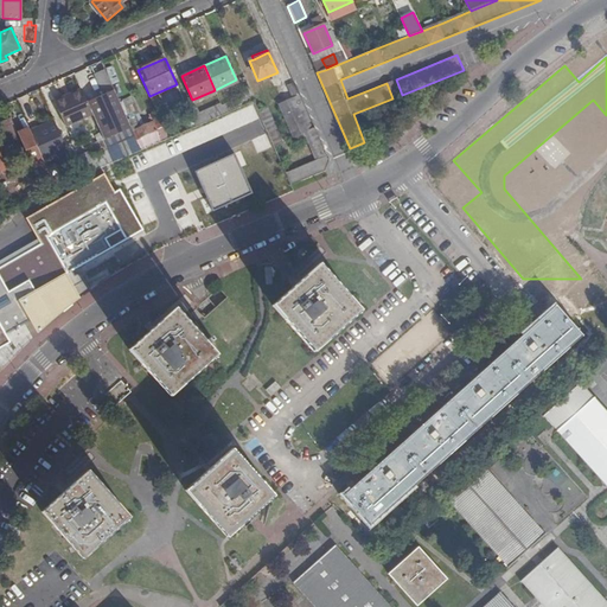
[(109,151),(115,163),(142,151),(106,71),(95,76),(103,95),(87,102),(93,114),(109,151)]
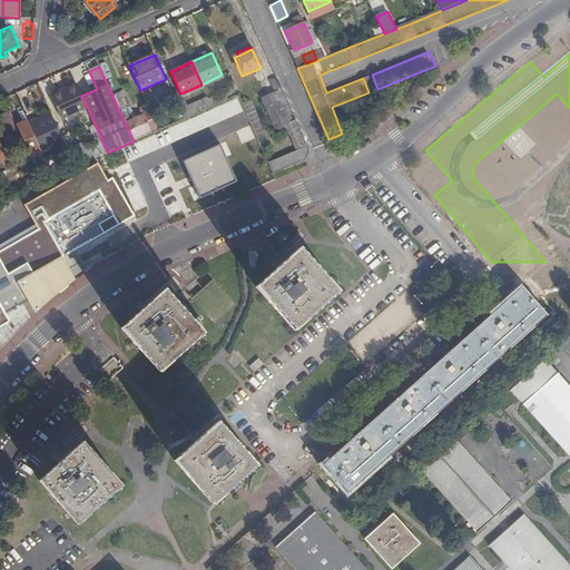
[(372,75),(363,78),(369,92),(377,89),(372,75)]
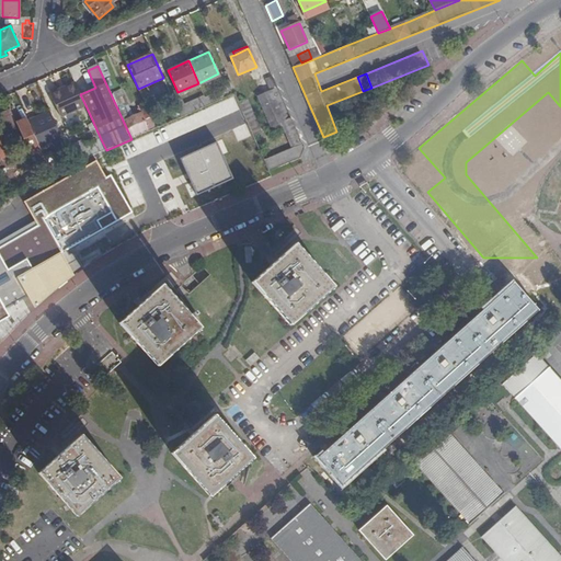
[(295,121),(276,79),(268,82),(273,94),(262,100),(275,129),(295,121)]
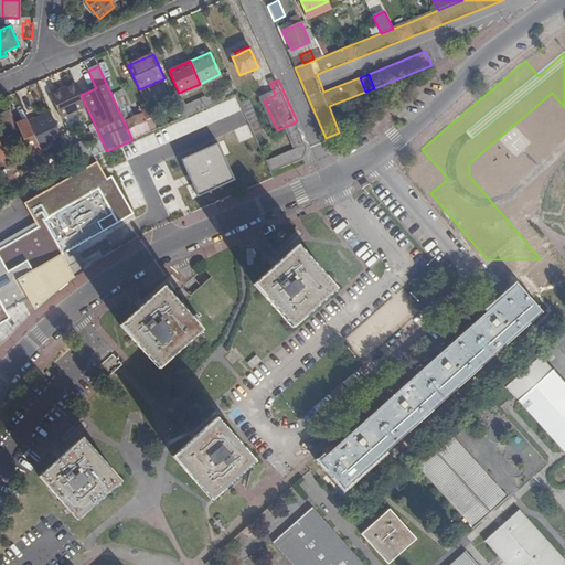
[(61,117),(86,106),(81,95),(76,84),(51,95),(61,117)]
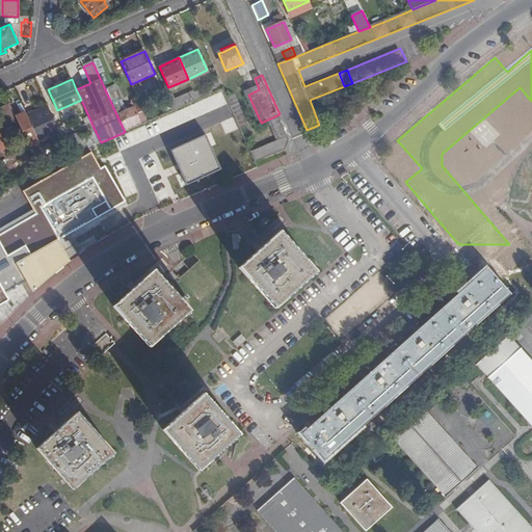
[(151,145),(225,115),(218,97),(143,127),(151,145)]
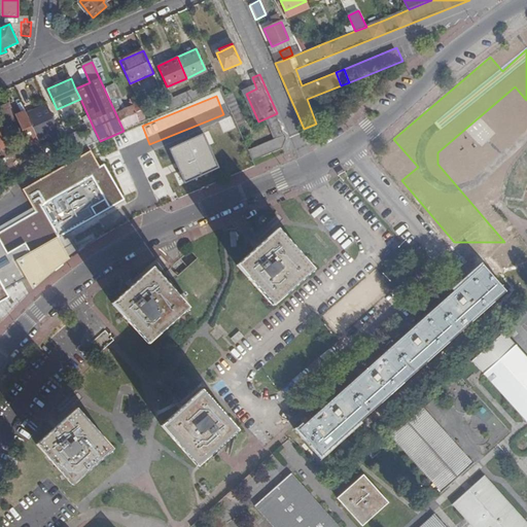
[(8,124),(18,119),(9,102),(0,106),(8,124)]
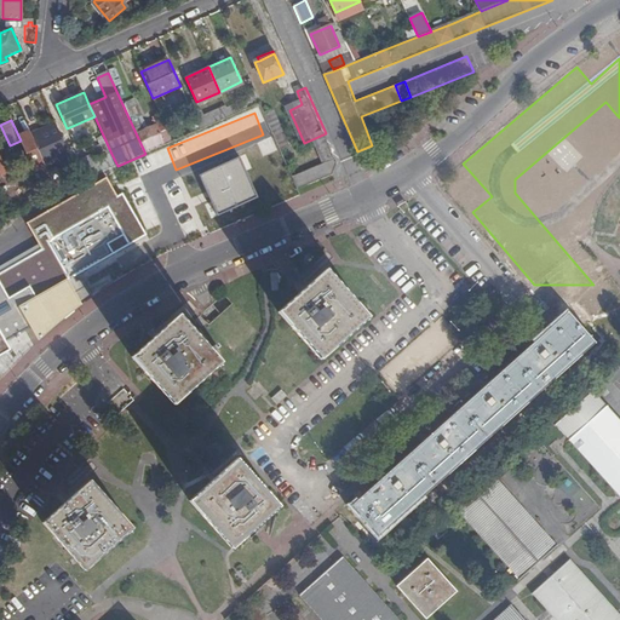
[(28,158),(35,172),(70,156),(56,124),(32,135),(39,153),(28,158)]
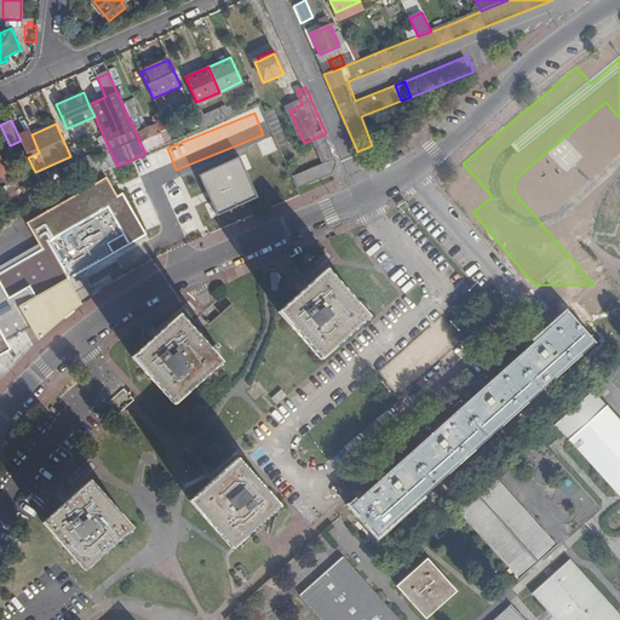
[(143,142),(160,135),(156,125),(138,133),(143,142)]
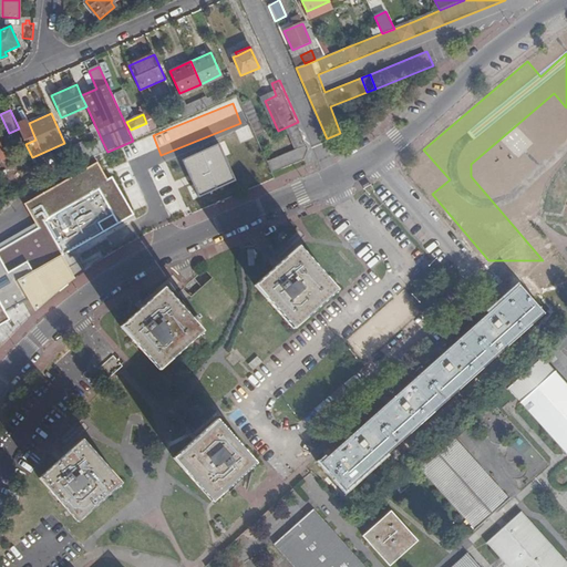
[(150,130),(146,123),(131,130),(133,136),(150,130)]
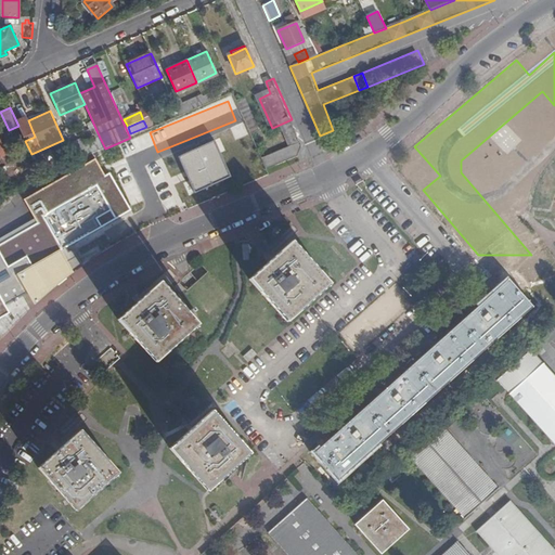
[(240,177),(258,168),(241,130),(222,139),(240,177)]
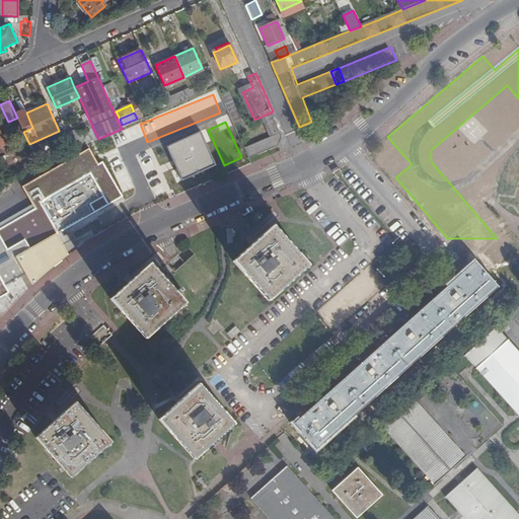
[(0,157),(16,150),(11,141),(9,142),(6,135),(5,135),(3,129),(0,130),(0,129),(0,157)]
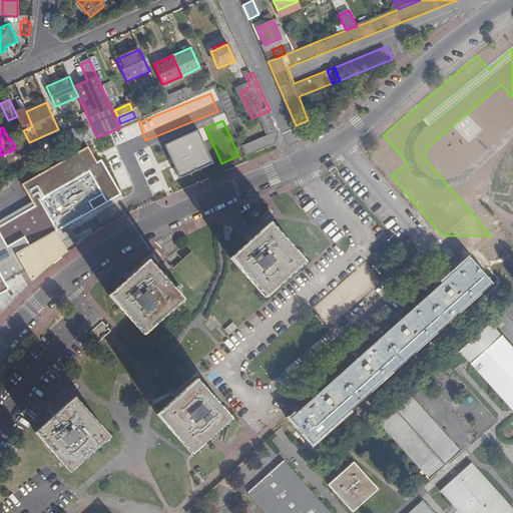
[(61,137),(67,150),(97,137),(92,127),(74,135),(73,132),(61,137)]
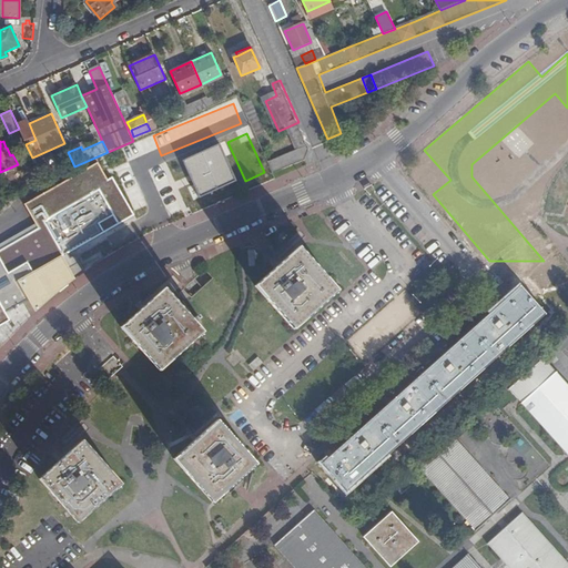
[(113,156),(144,233),(175,221),(144,144),(113,156)]
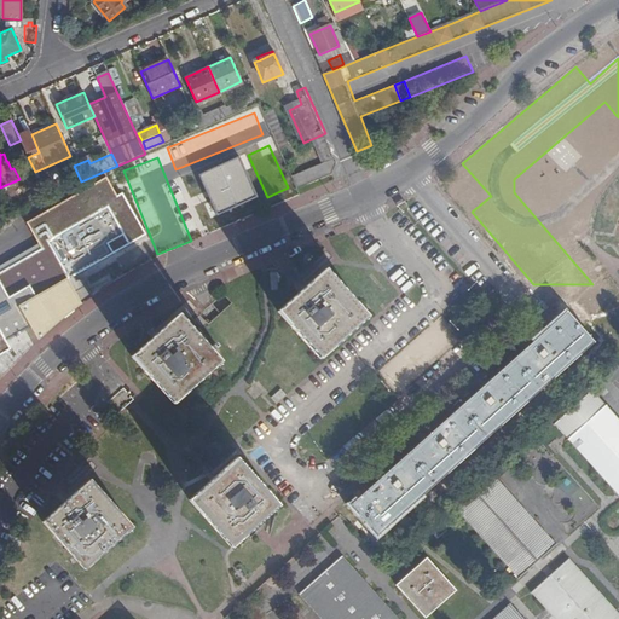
[(223,215),(262,197),(244,157),(204,174),(223,215)]
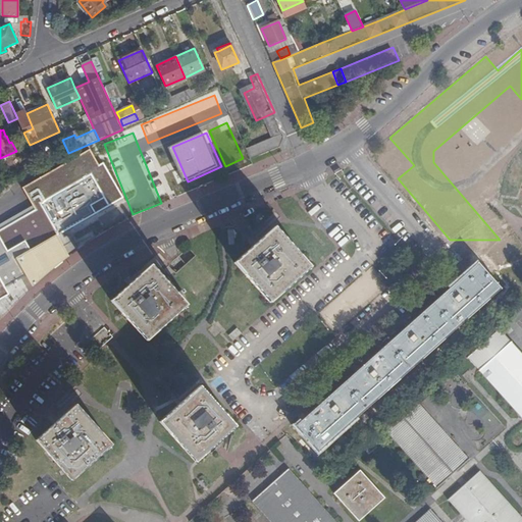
[(248,148),(254,161),(281,149),(285,139),(283,134),(248,148)]
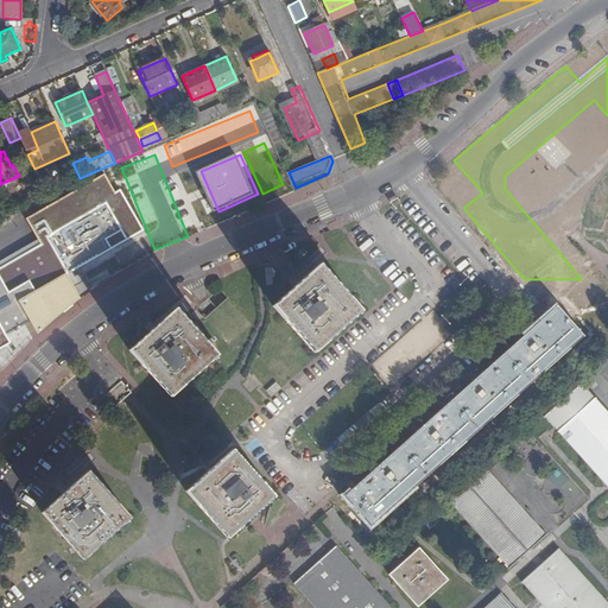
[(0,347),(7,343),(4,336),(23,325),(4,293),(25,282),(31,293),(17,302),(37,336),(81,298),(65,273),(143,229),(120,190),(115,192),(105,175),(27,219),(42,244),(0,267),(0,347)]
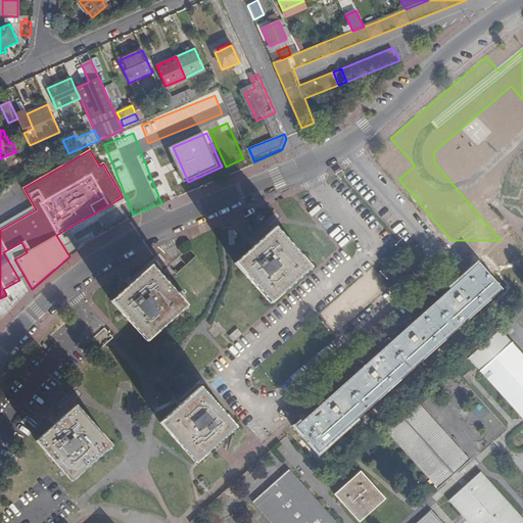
[(236,265),(272,304),(314,269),(277,230),(236,265)]
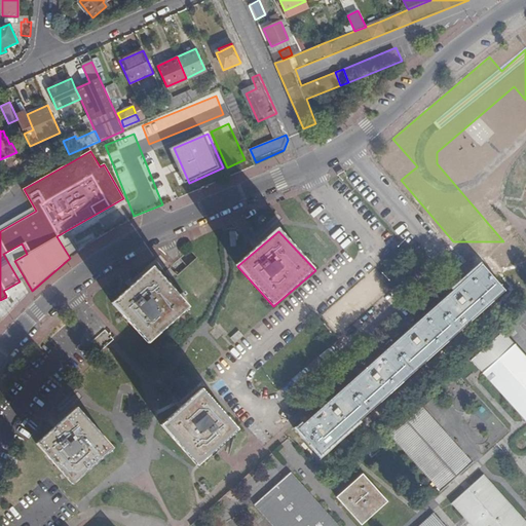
[(184,282),(202,265),(196,258),(177,274),(184,282)]
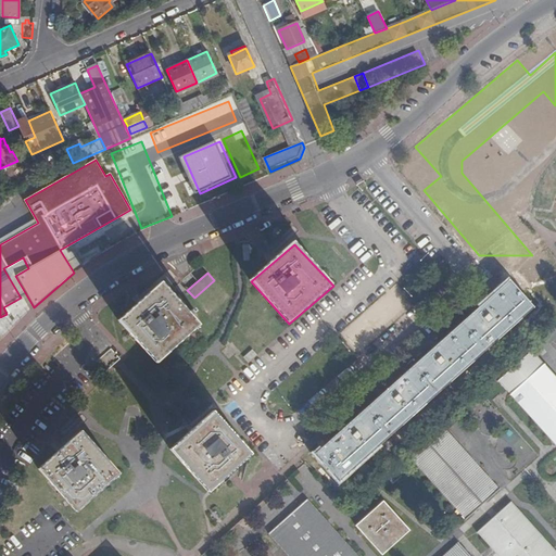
[(536,307),(513,282),(319,455),(342,482),(536,307)]
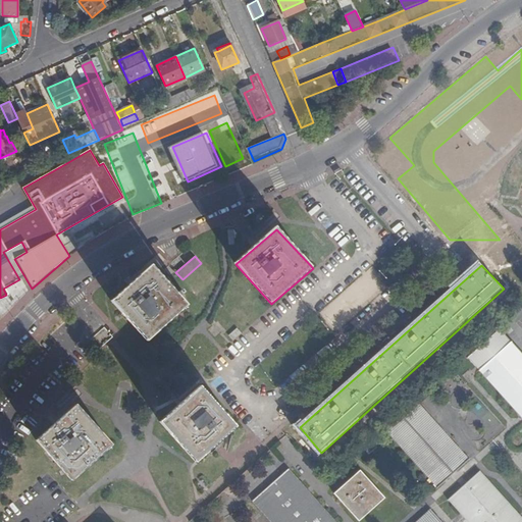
[(148,341),(188,307),(152,267),(141,277),(143,280),(132,290),(129,286),(113,301),(148,341)]
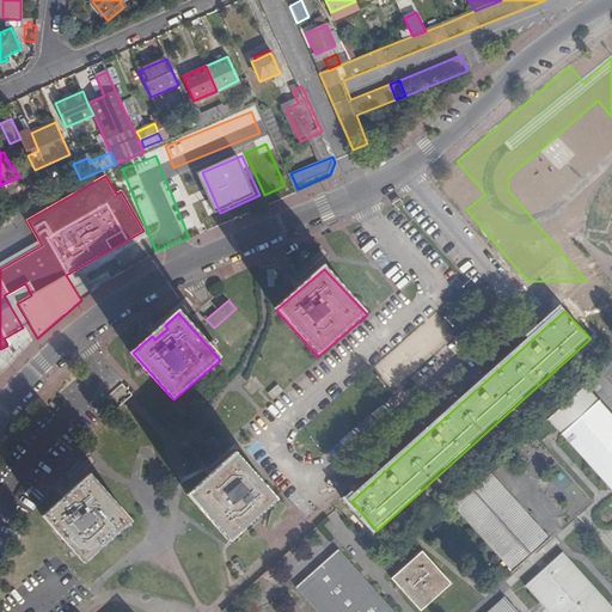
[(165,325),(152,336),(154,340),(167,329),(165,325)]
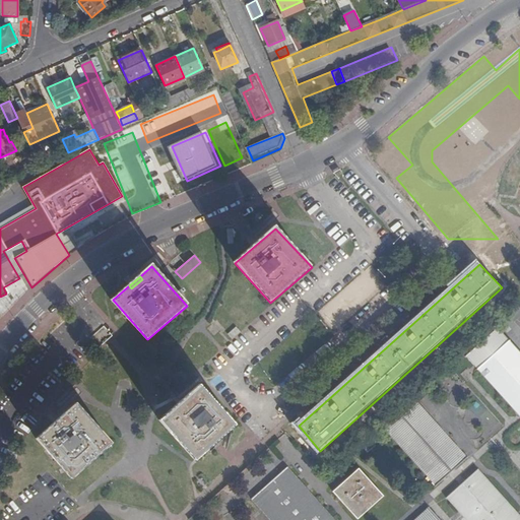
[(235,339),(242,333),(238,328),(230,335),(235,339)]
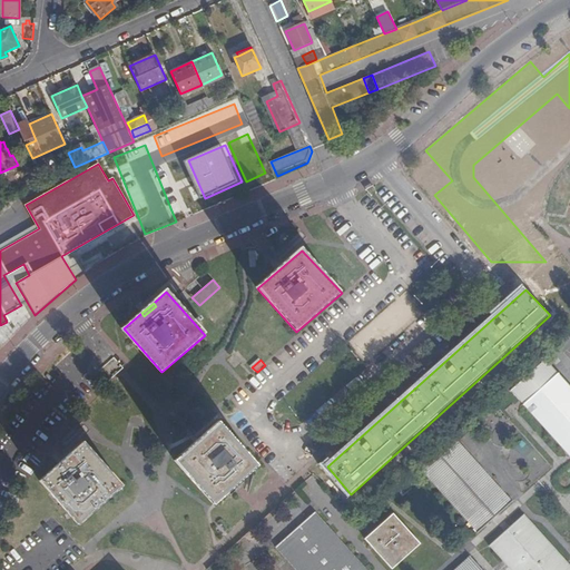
[(569,386),(546,360),(511,390),(569,455),(569,386)]
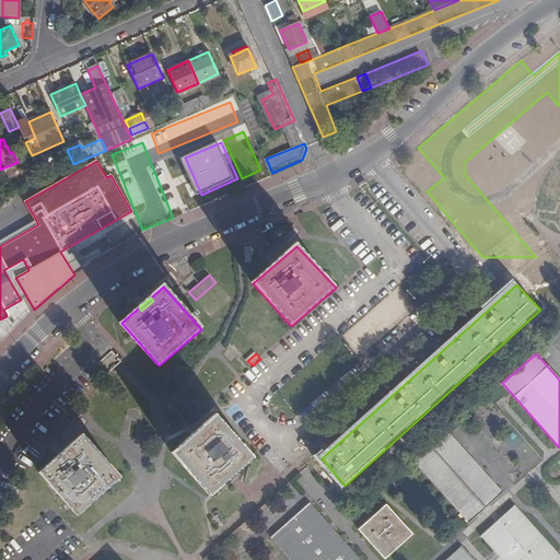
[(213,416),(171,453),(209,496),(232,475),(252,457),(213,416)]
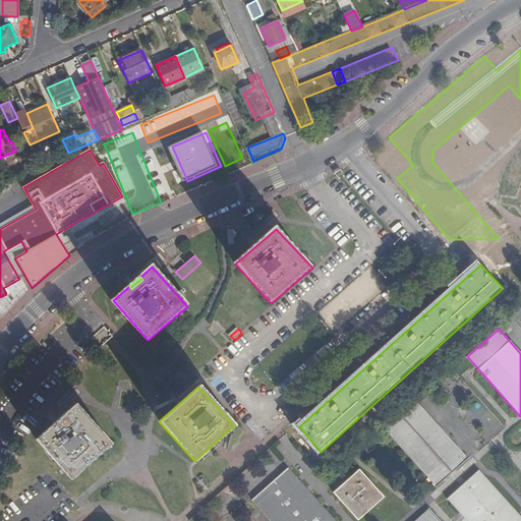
[(415,401),(384,428),(437,487),(467,459),(415,401)]
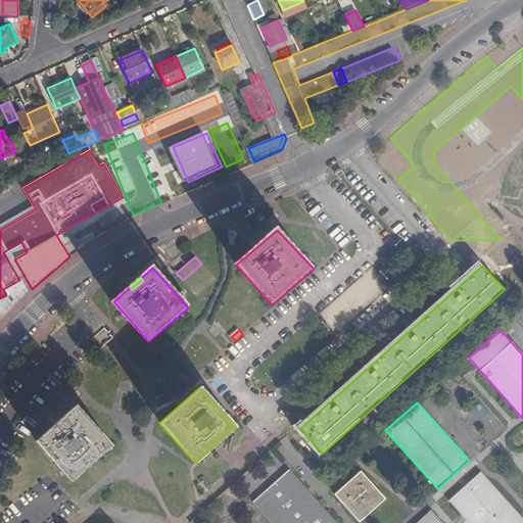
[(38,443),(73,481),(111,446),(77,407),(65,418),(67,420),(57,430),(54,428),(38,443)]
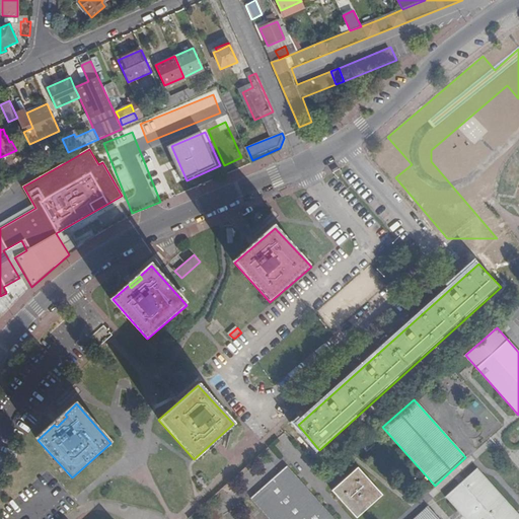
[(65,415),(54,425),(57,427),(67,417),(65,415)]
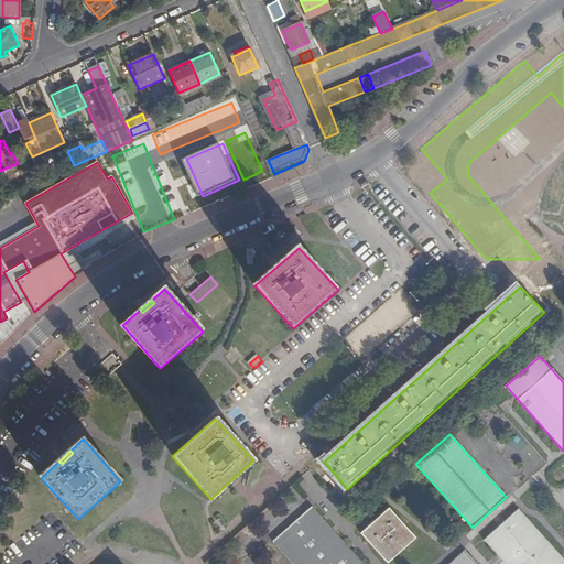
[(399,490),(405,484),(399,476),(391,481),(399,490)]
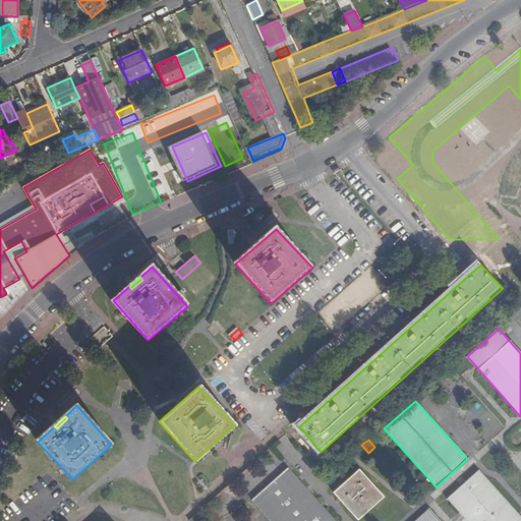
[(336,520),(290,469),(253,502),(271,520),(336,520)]
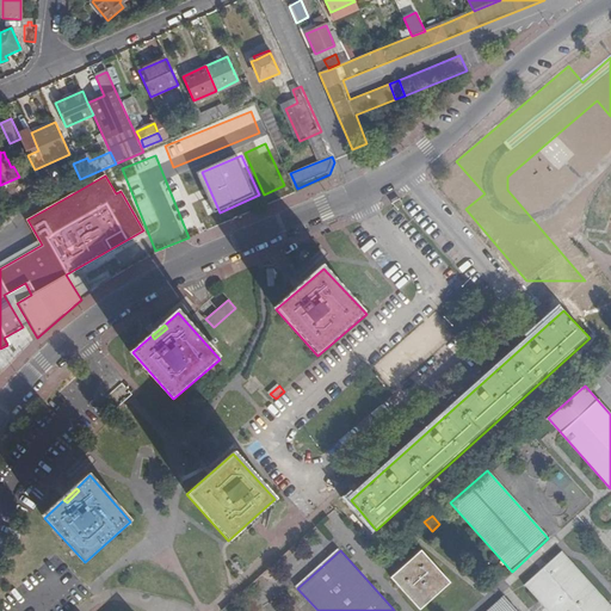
[(420,609),(450,582),(421,550),(393,578),(420,609)]
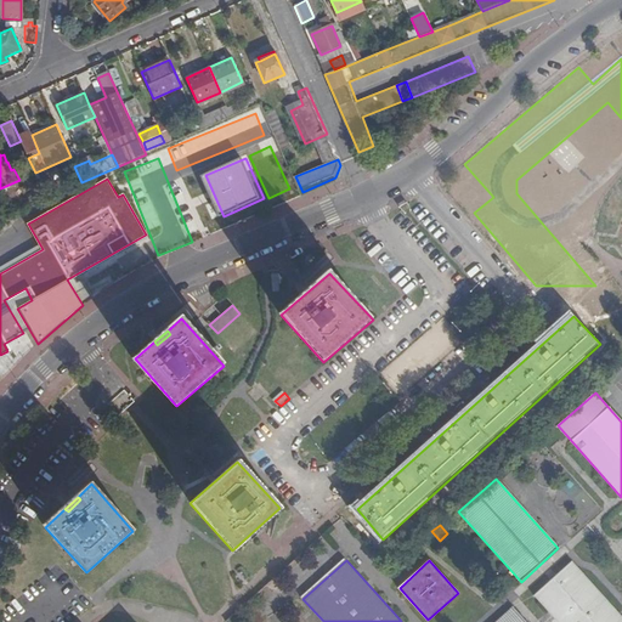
[(621,621),(621,620),(572,564),(535,598),(557,621),(621,621)]
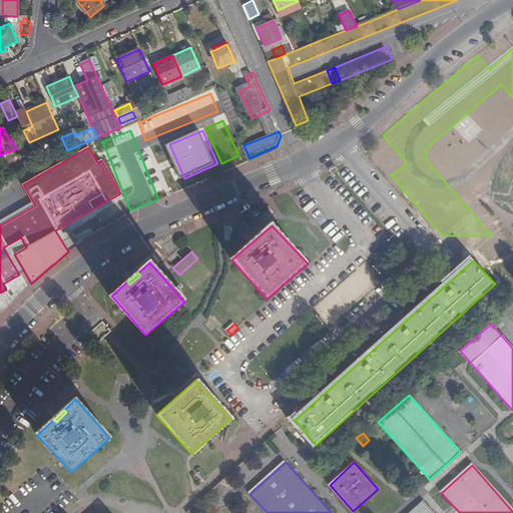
[(433,512),(424,502),(411,512),(433,512)]
